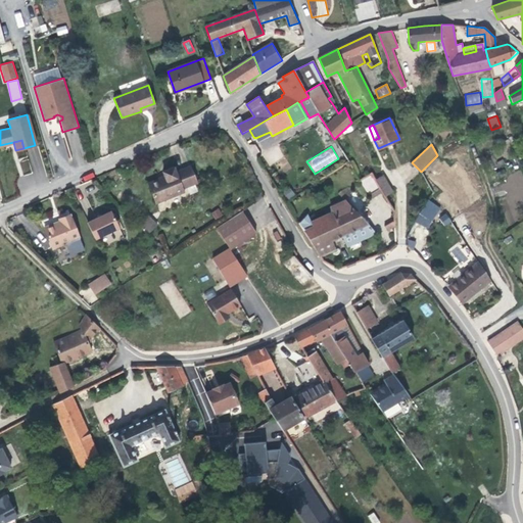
[(165,177),(148,183),(155,202),(183,191),(182,188),(196,183),(190,167),(176,173),(174,168),(163,172),(165,177)]
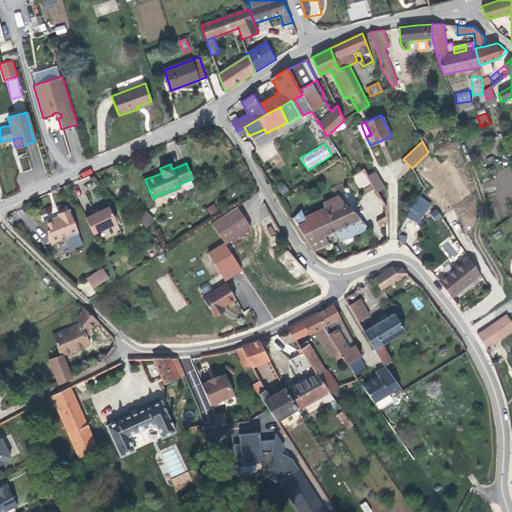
[(352,176),(364,195),(374,188),(367,176),(363,169),(352,176)]
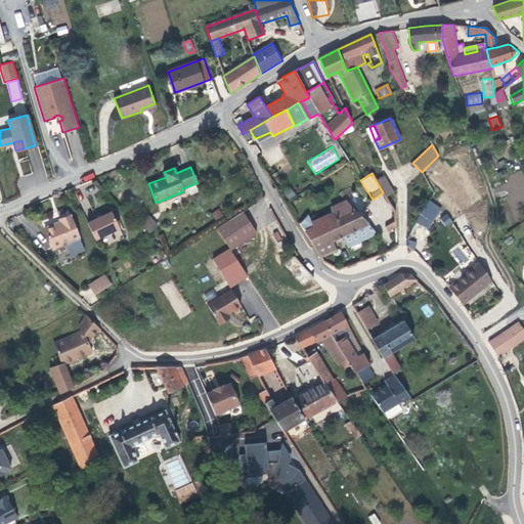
[(376,180),(383,192),(385,197),(393,192),(384,176),(376,180)]
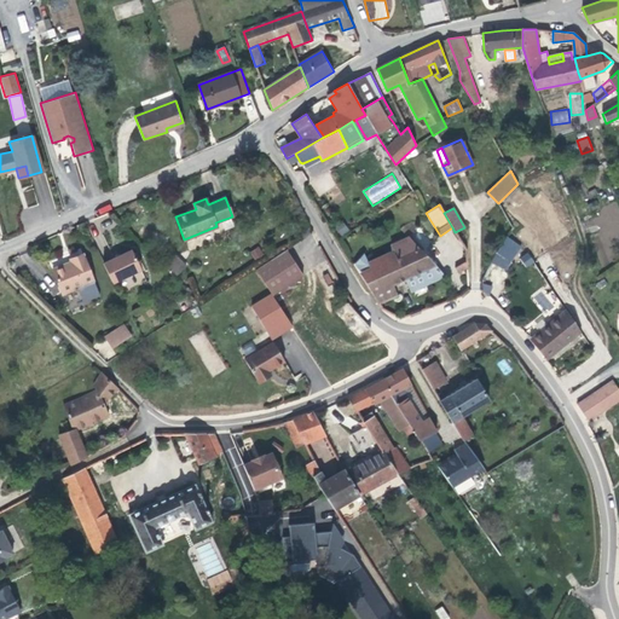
[(335,227),(341,236),(350,230),(343,221),(335,227)]
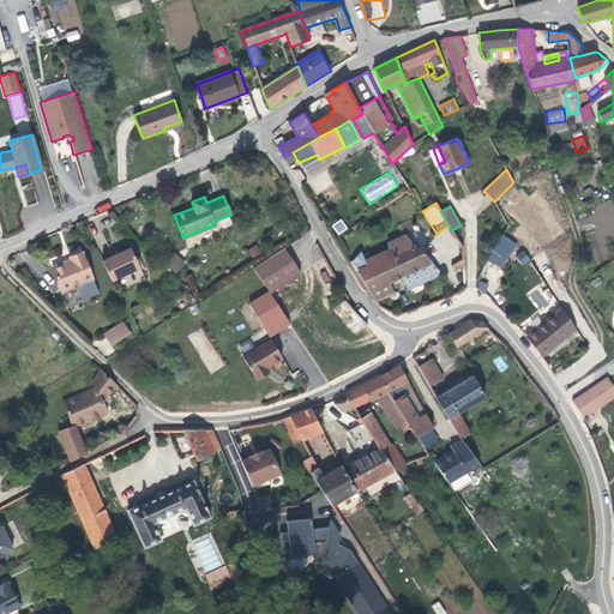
[(506,259),(517,244),(504,234),(492,250),(506,259)]
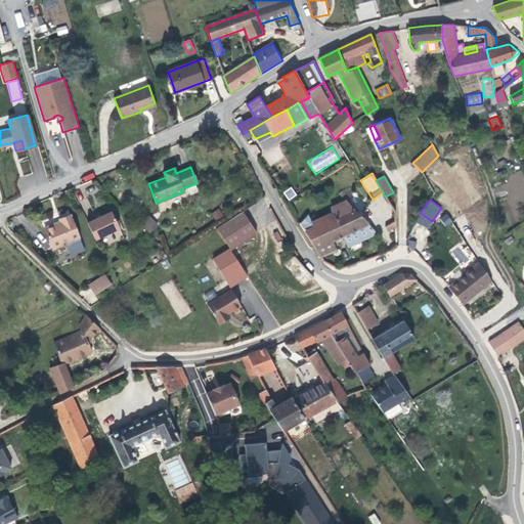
[(299,224),(320,257),(337,250),(332,241),(343,235),(348,247),(377,233),(355,208),(347,201),(334,206),(331,209),(332,213),(312,222),(308,214),(299,224)]
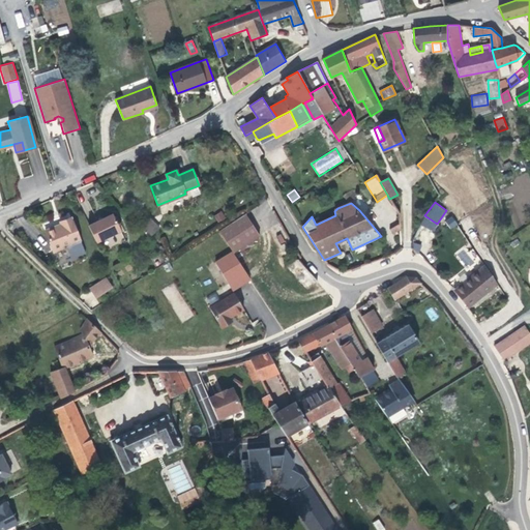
[(221,211),(214,215),(218,222),(225,217),(221,211)]
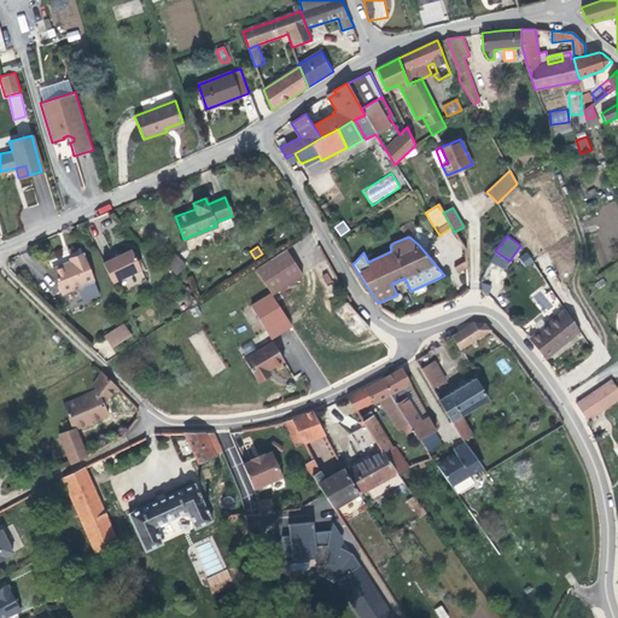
[(132,249),(103,263),(112,283),(141,269),(132,249)]
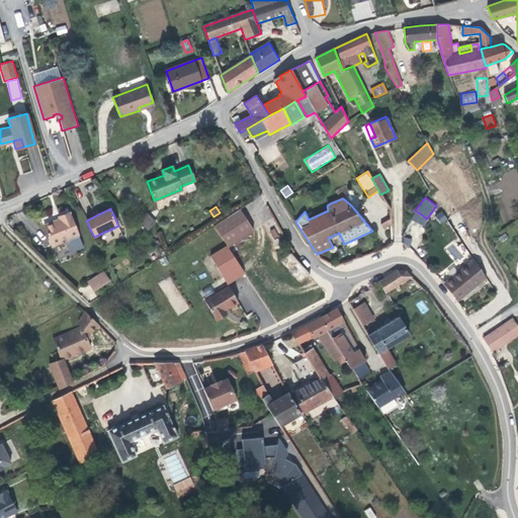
[(240,208),(213,226),(228,247),(254,230),(240,208)]
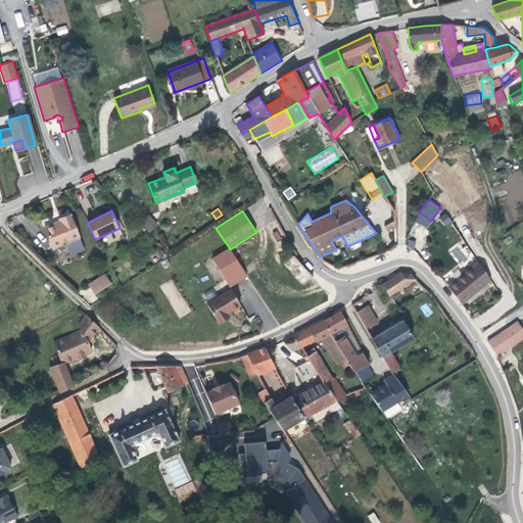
[(443,226),(452,222),(446,212),(438,217),(443,226)]
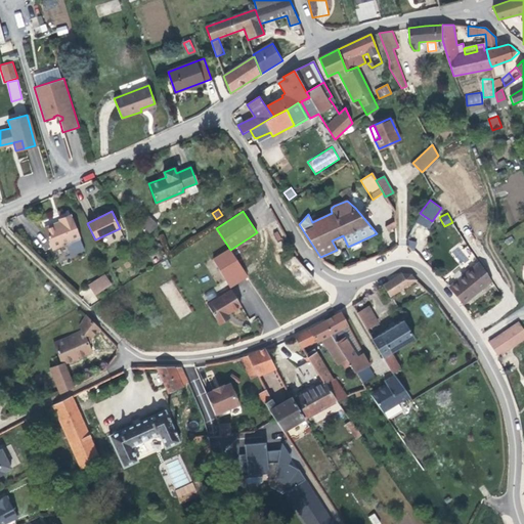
[(147,234),(158,225),(148,216),(139,225),(147,234)]
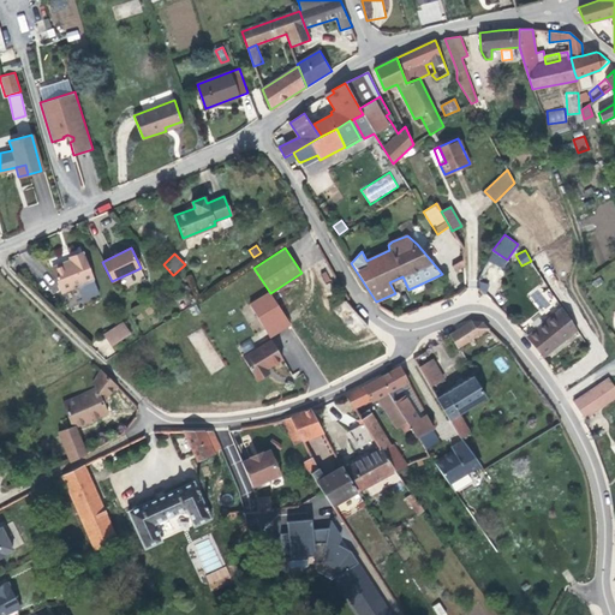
[(70,261),(53,268),(61,292),(94,280),(84,256),(70,261)]
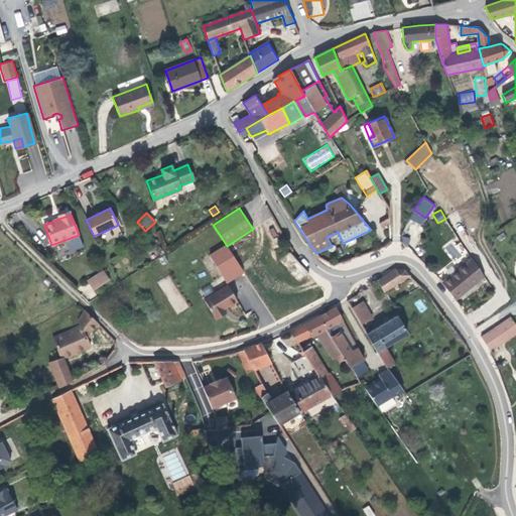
[(389,218),(379,223),(382,228),(390,224),(389,218)]
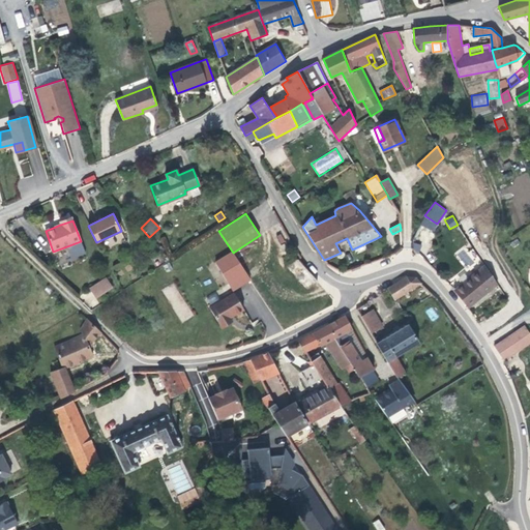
[(466,249),(459,253),(464,266),(471,264),(466,249)]
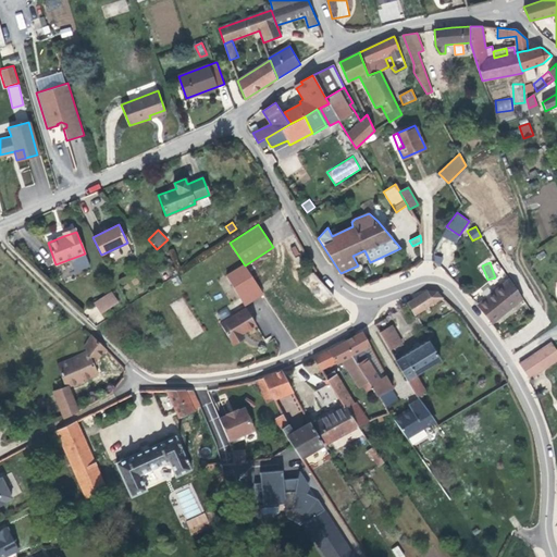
[(334,296),(312,272),(301,283),(322,306),(334,296)]
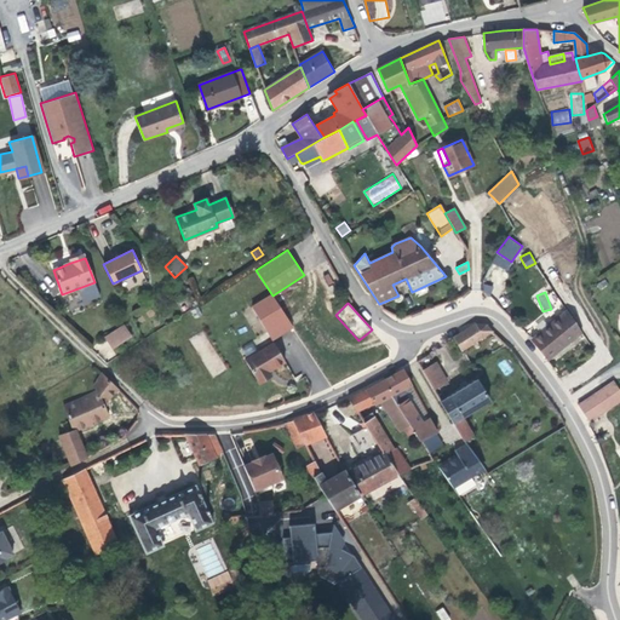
[(581,332),(567,310),(549,326),(550,328),(533,343),(546,360),(581,332)]
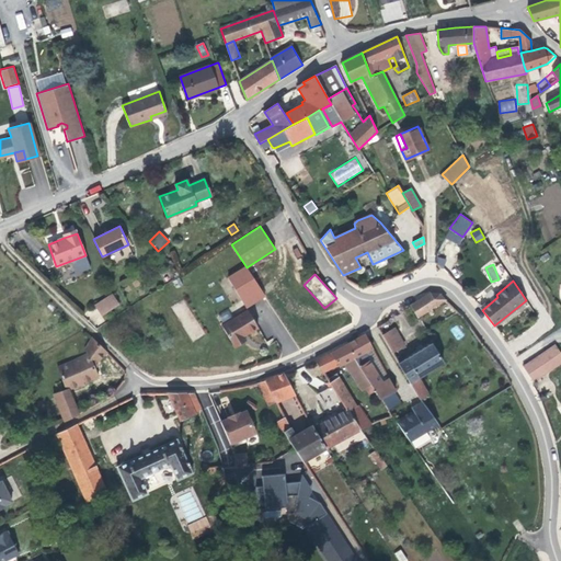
[(431,293),(411,305),(412,306),(419,317),(445,299),(439,294),(431,293)]
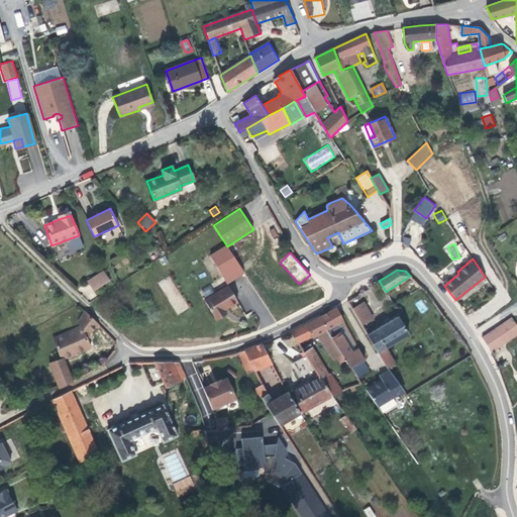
[(93,290),(109,280),(103,271),(88,281),(93,290)]
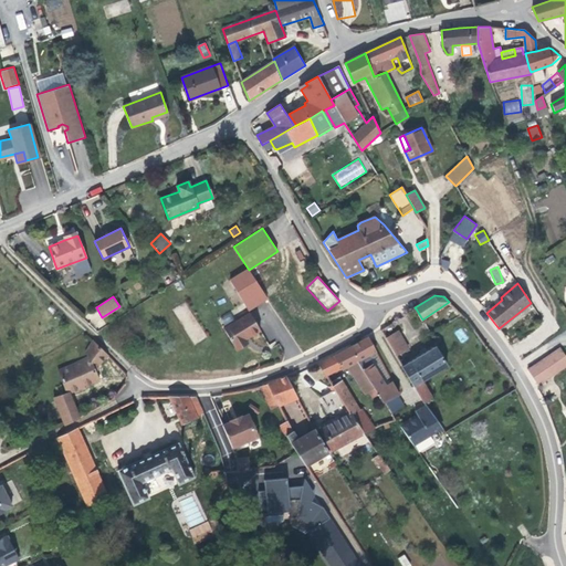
[(260,331),(250,313),(223,328),(237,350),(248,344),(245,339),(260,331)]
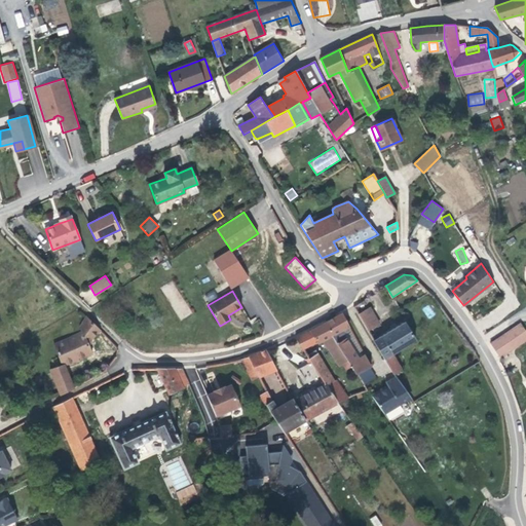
[(369,308),(359,315),(368,331),(378,324),(369,308)]
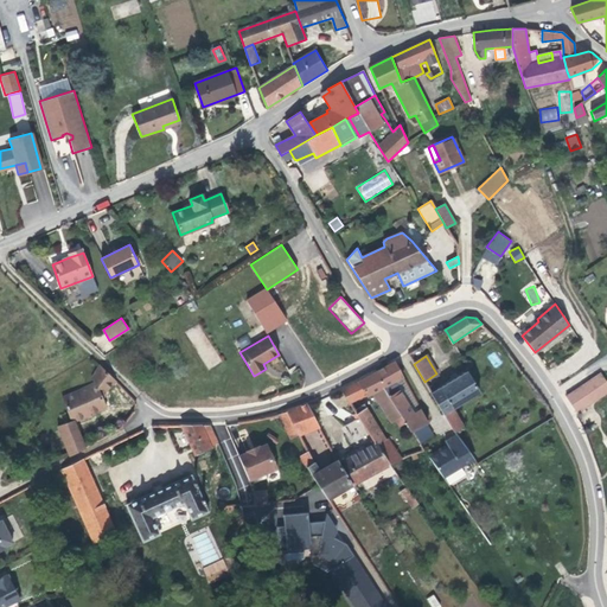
[(428,423),(421,410),(403,377),(395,362),(357,382),(358,383),(366,396),(366,397),(372,394),(391,423),(396,420),(400,426),(404,422),(410,432),(413,430),(427,423),(428,423)]
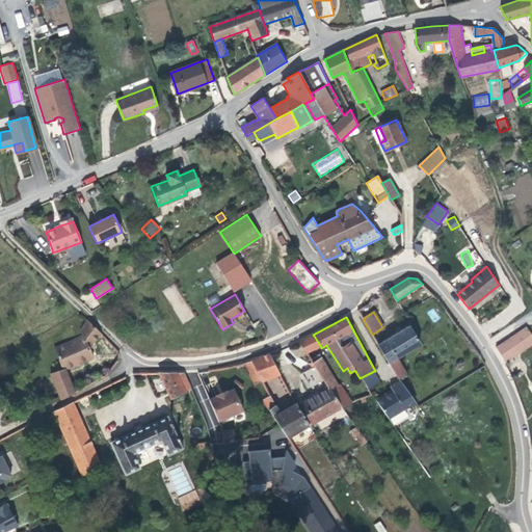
[(61,400),(75,393),(65,370),(94,357),(89,349),(94,347),(92,344),(102,334),(87,319),(80,330),(83,335),(55,348),(62,369),(51,373),(61,400)]
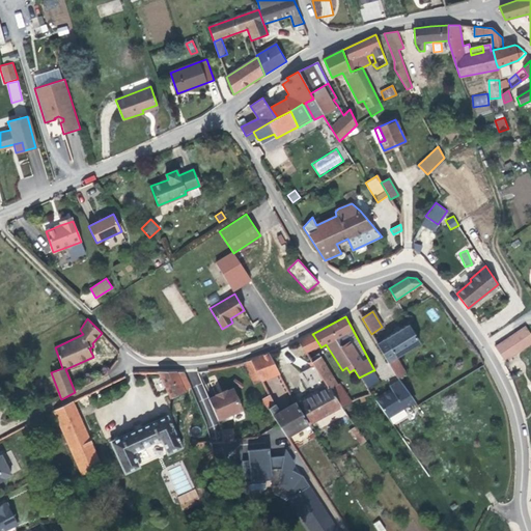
[(395,333),(378,343),(397,378),(404,373),(395,358),(419,344),(408,326),(400,330),(398,327),(393,330),(395,333)]
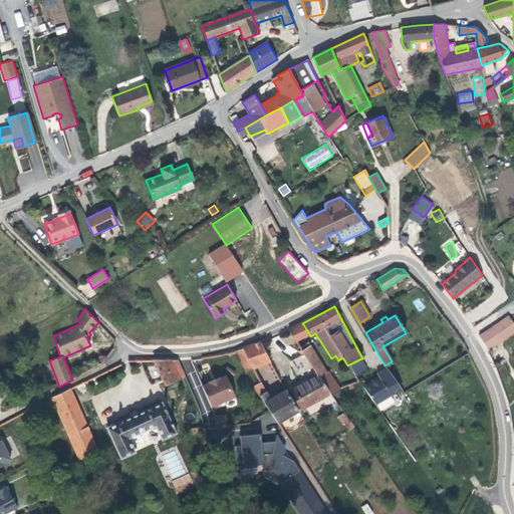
[(513,331),(513,323),(508,315),(479,335),(489,349),(513,331)]
